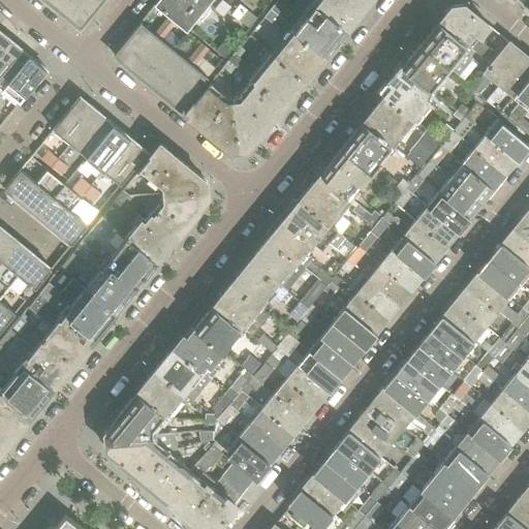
[(64,14),(75,0),(48,0),(48,1),(64,14)]
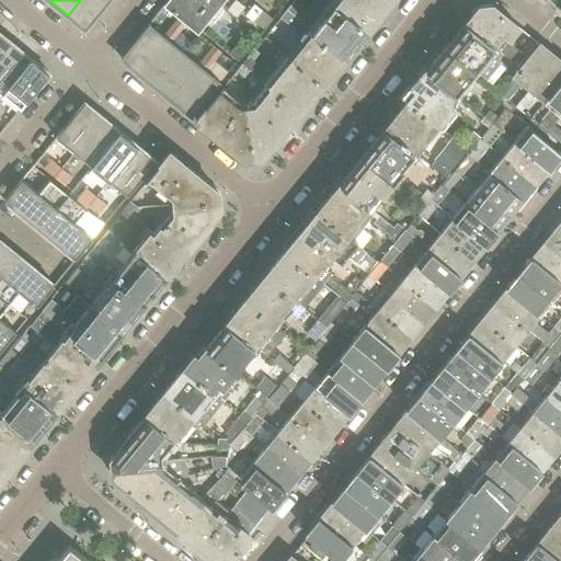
[(87,31),(111,0),(80,0),(68,15),(87,31)]
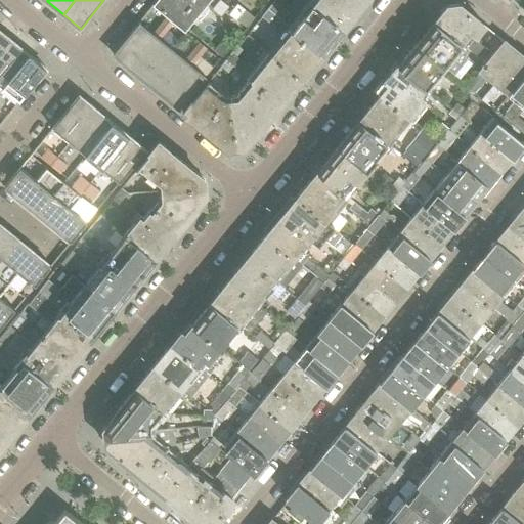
[(184,29),(208,0),(158,0),(155,4),(184,29)]
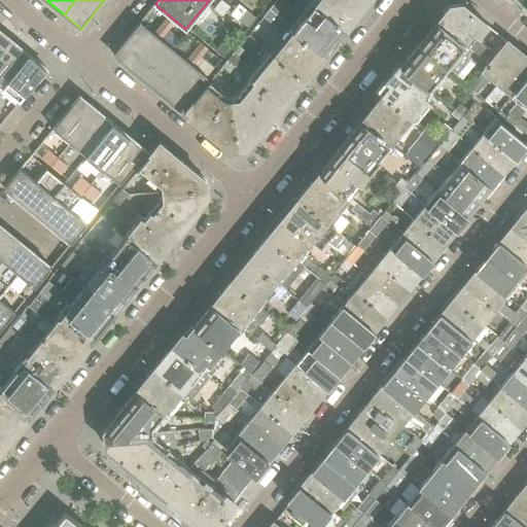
[(367,0),(315,0),(313,3),(345,29),(367,0)]
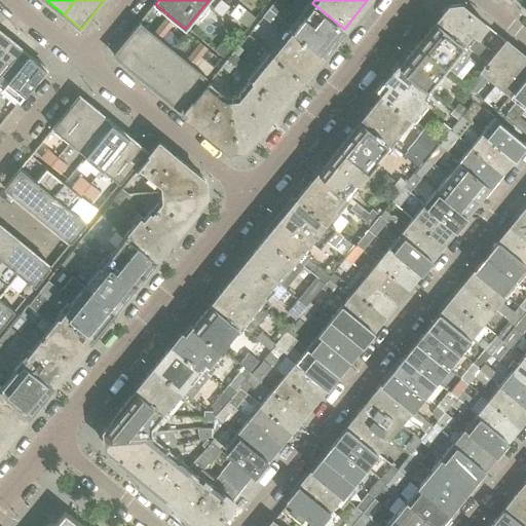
[(286,9),(275,1),(270,8),(280,16),(286,9)]
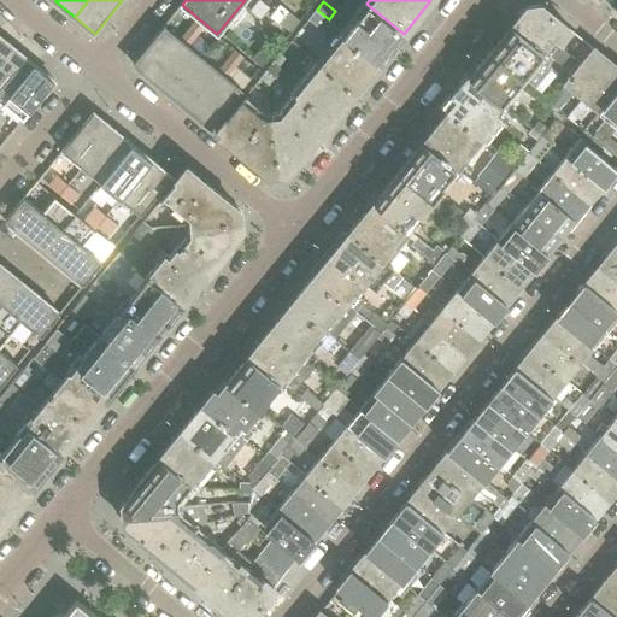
[(288,11),(280,4),(275,10),(283,17),(288,11)]
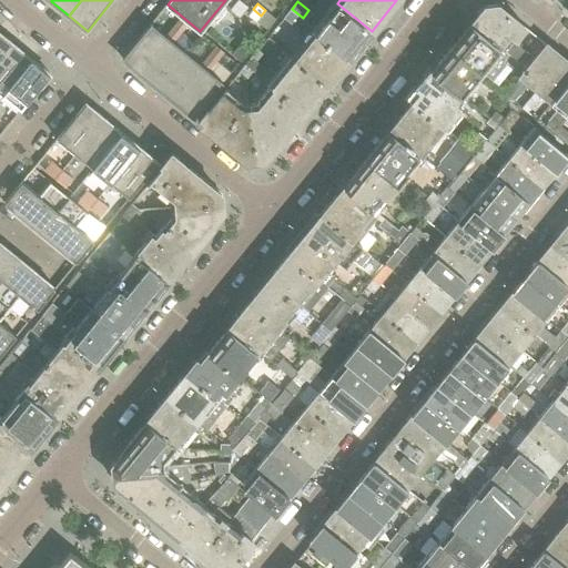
[(328,84),(372,31),(337,3),(294,57),(328,84)]
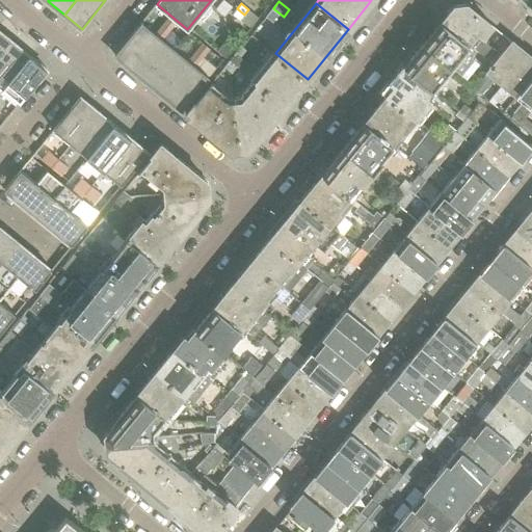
[(460,57),(470,45),(479,33),(483,35),(491,25),(467,5),(455,6),(424,45),(455,70),(462,60),(460,57)]
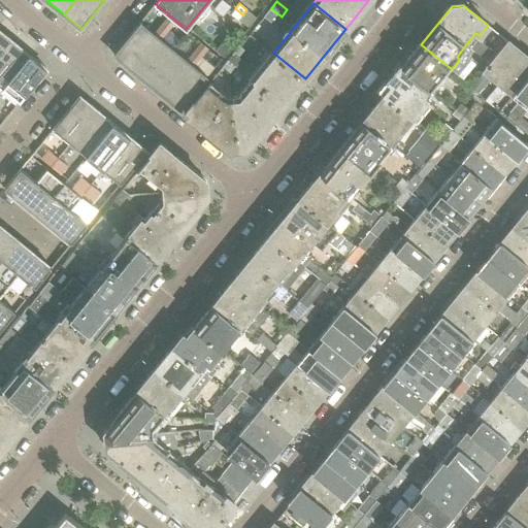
[(242,14),(235,8),(231,14),(238,20),(242,14)]
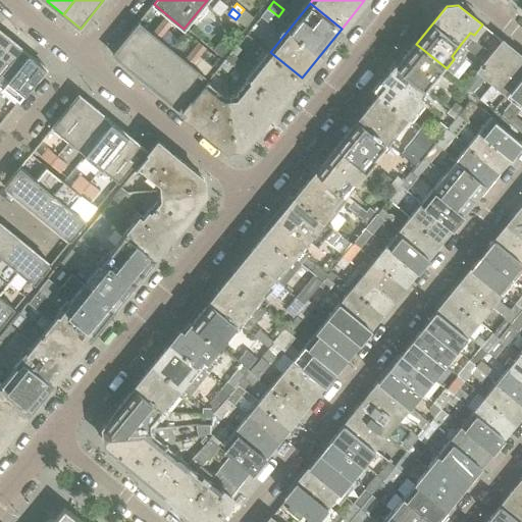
[(129,68),(170,19),(167,16),(153,34),(139,22),(113,55),(129,68)]
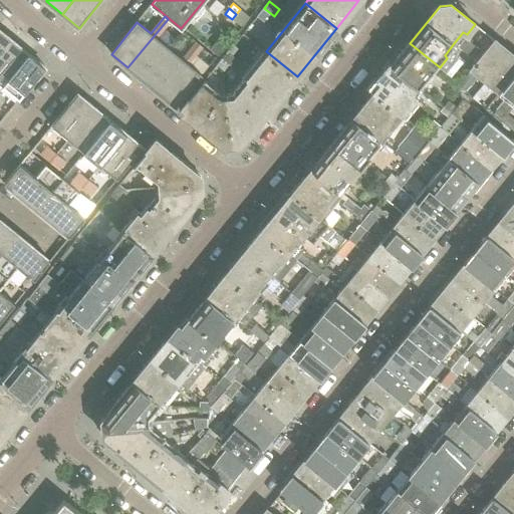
[(144,80),(170,49),(157,39),(171,22),(168,19),(127,67),(144,80)]
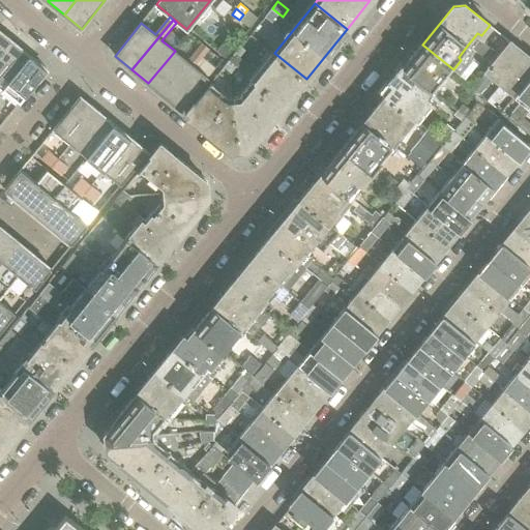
[(0,58),(13,42),(0,31),(0,58)]
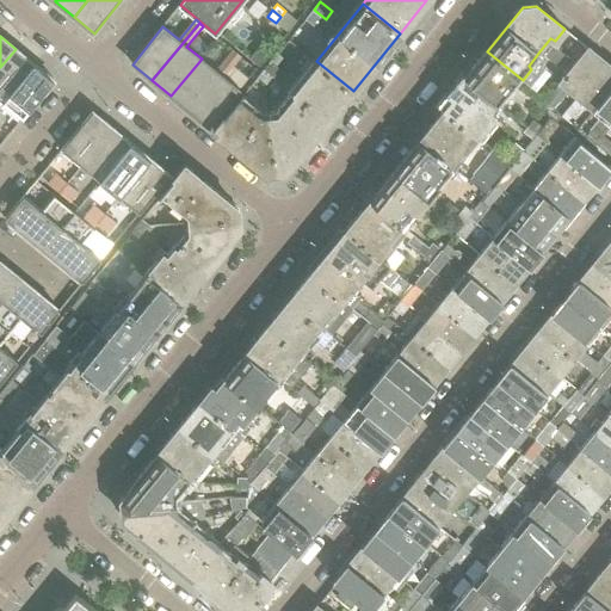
[(260,65),(269,53),(260,45),(252,57),(260,65)]
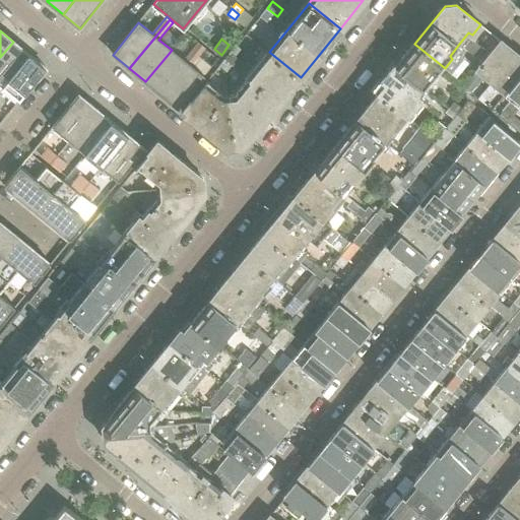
[(0,84),(3,87),(29,55),(13,42),(0,57),(0,84)]
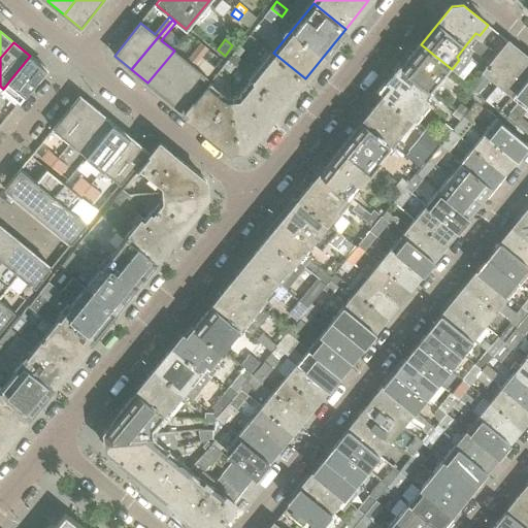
[(498,85),(524,54),(509,42),(471,89),(472,90),(479,94),(491,78),(493,80),(498,85)]
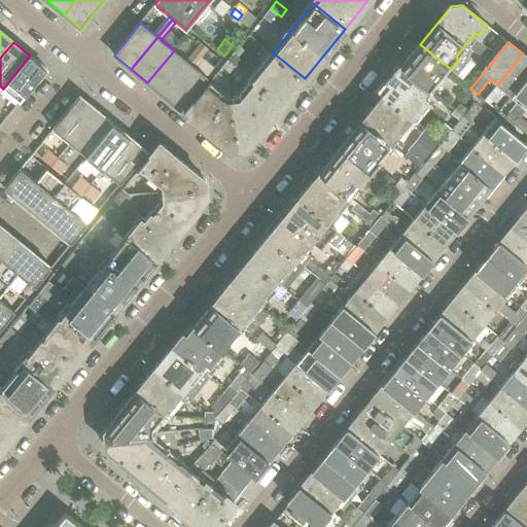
[(164,96),(204,46),(201,43),(186,61),(174,50),(147,82),(164,96)]
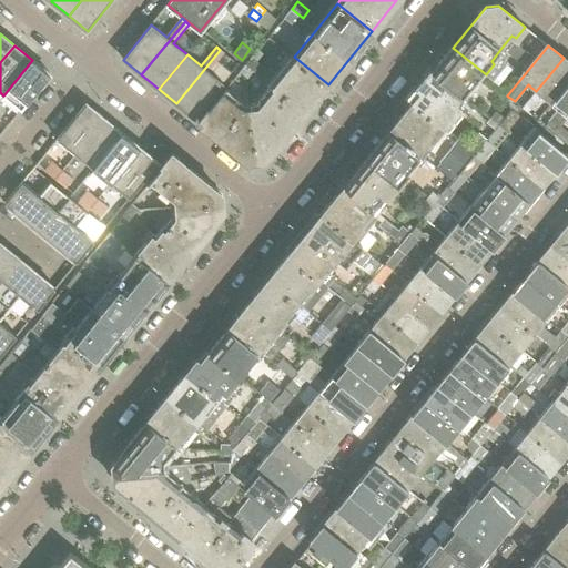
[(457,103),(463,95),(473,83),(476,85),(486,74),(453,48),(419,88),(423,91),(414,102),(446,129),(462,108),(457,103)]
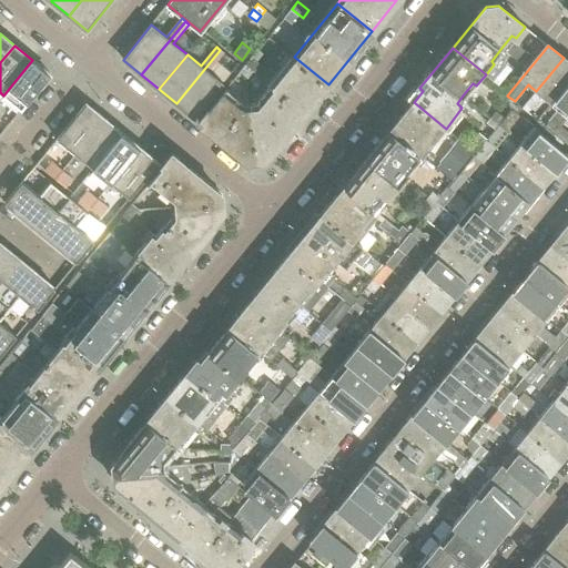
[(195,119),(223,84),(209,72),(224,53),(220,50),(176,103),(195,119)]
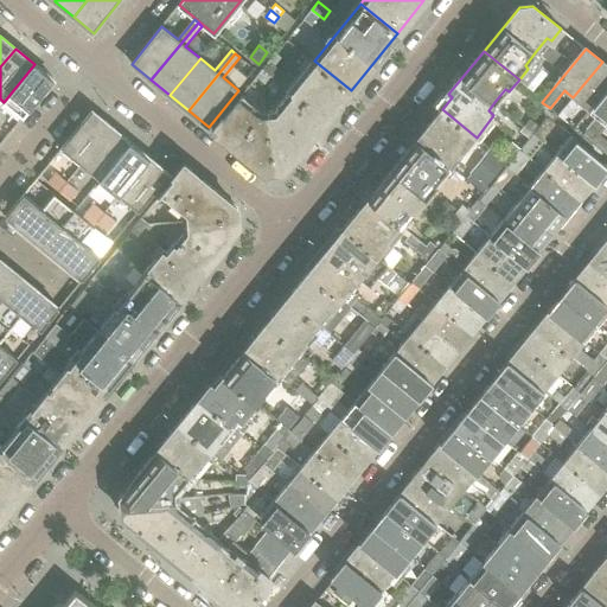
[(298,155),(351,90),(314,61),(298,81),(288,72),(286,75),(272,63),(269,64),(267,62),(257,74),(257,77),(264,84),(270,77),(289,91),(293,95),(276,115),(268,115),(274,170),(287,167),(296,155),(298,155)]
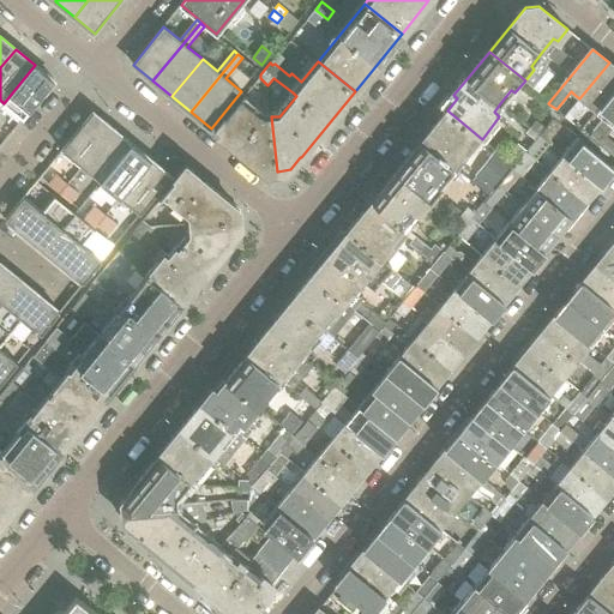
[(596,113),(613,90),(613,66),(609,62),(579,98),(566,114),(565,116),(571,121),(578,113),(582,114),(589,107),(596,113)]
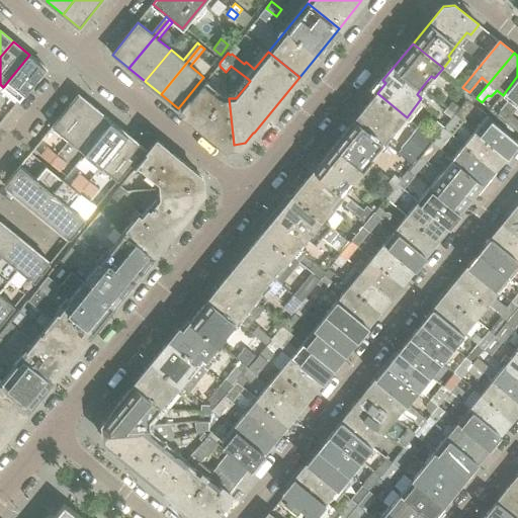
[(20,100),(47,69),(29,55),(3,87),(20,100)]
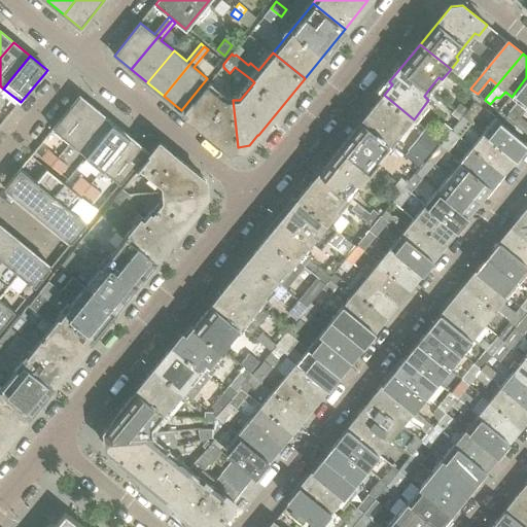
[(526,109),(526,108),(526,77),(512,97),(518,102),(505,117),(499,111),(495,116),(497,117),(496,118),(511,130),(521,115),(526,109)]
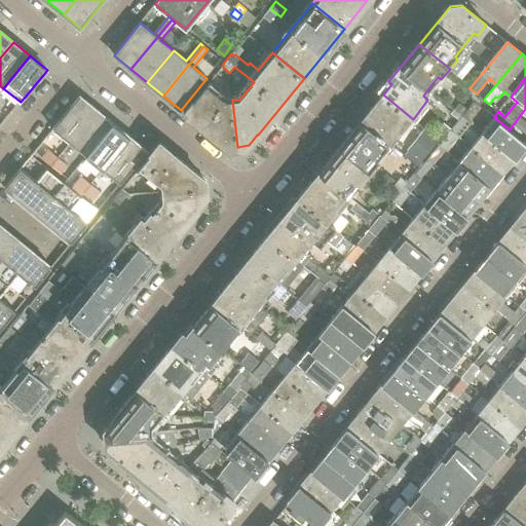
[(237,147),(232,100),(223,101),(205,87),(183,113),(193,120),(228,149),(237,147)]
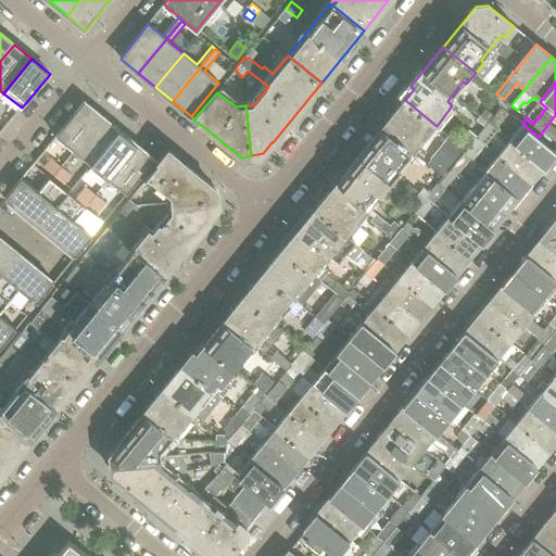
[(512,105),(504,99),(497,95),(493,100),(502,106),(507,111),(512,105)]
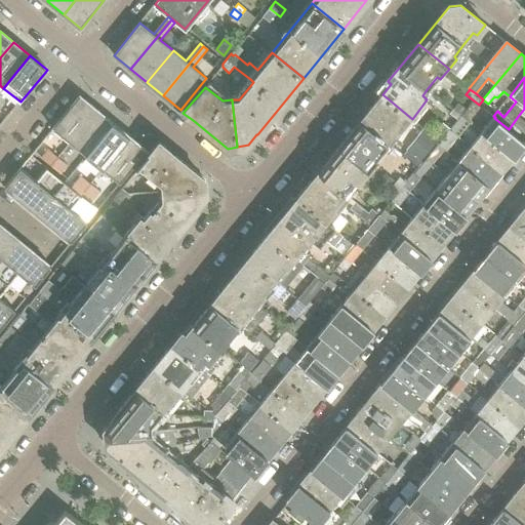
[(376,157),(389,143),(399,130),(402,131),(412,119),(382,94),(339,147),(370,170),(379,159),(376,157)]
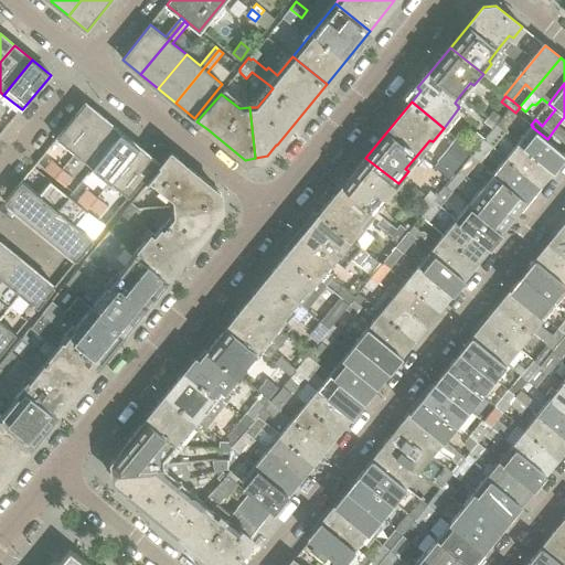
[(76,153),(105,119),(86,104),(57,139),(76,153)]
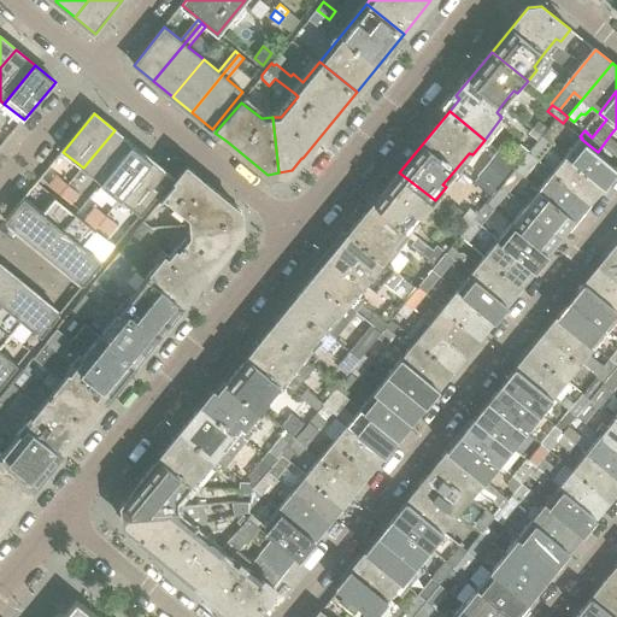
[(553,146),(568,128),(563,123),(557,118),(545,131),(541,136),(553,146)]
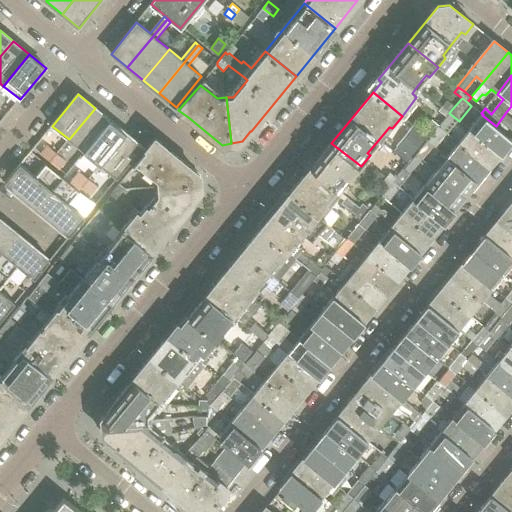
[(449,113),(442,107),(439,110),(446,117),(449,113)]
